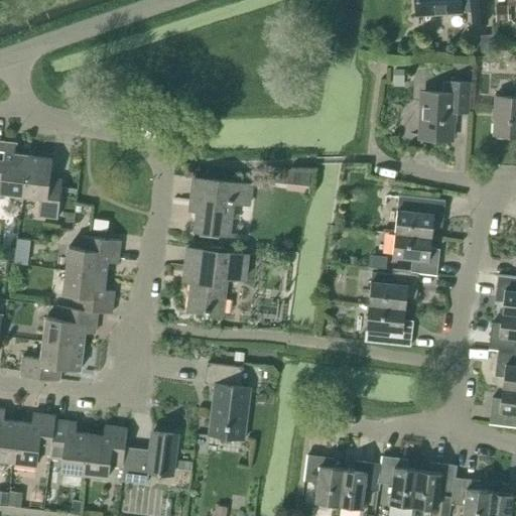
[(416,0),(418,15),(472,12),(473,24),(488,23),(487,0),(416,0)]
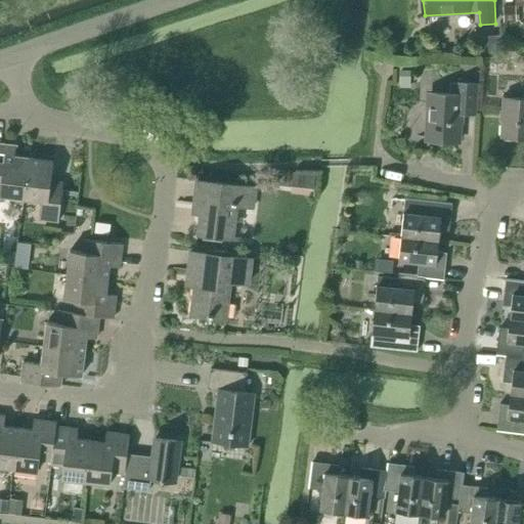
[(517,22),(517,5),(503,6),(504,22),(517,22)]
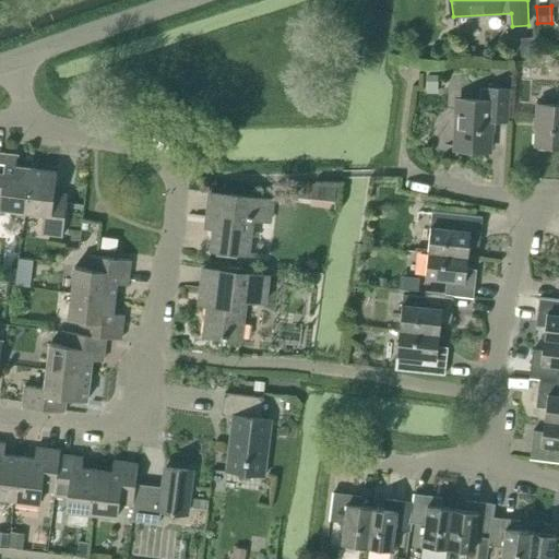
[(521,55),(537,54),(535,37),(520,39),(521,55)]
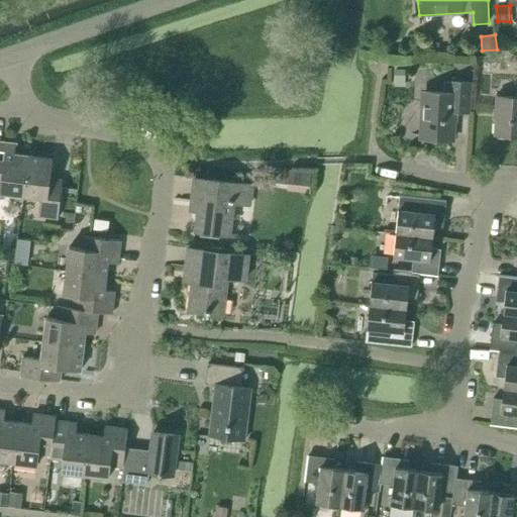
[(396,69),(395,87),(405,87),(406,70),(396,69)]
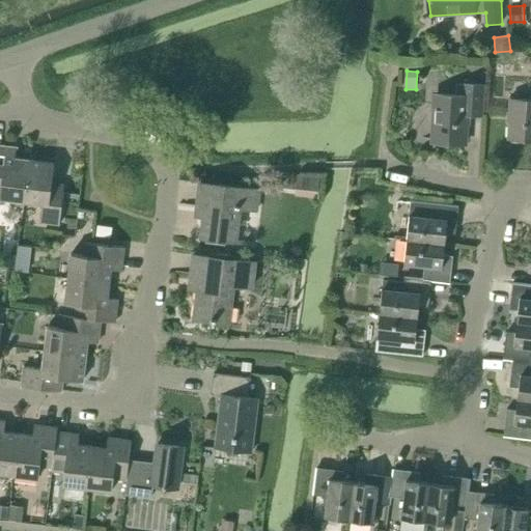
[(431,139),(466,140),(467,114),(482,115),(484,84),(456,83),(455,99),(435,96),(431,139)]
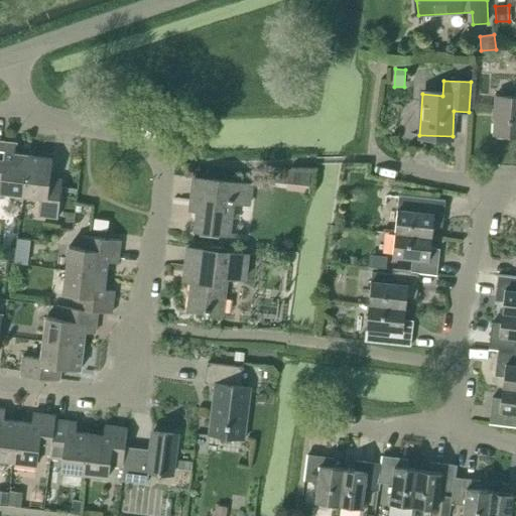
[(515,96),(497,96),(495,135),(515,135),(515,96)]
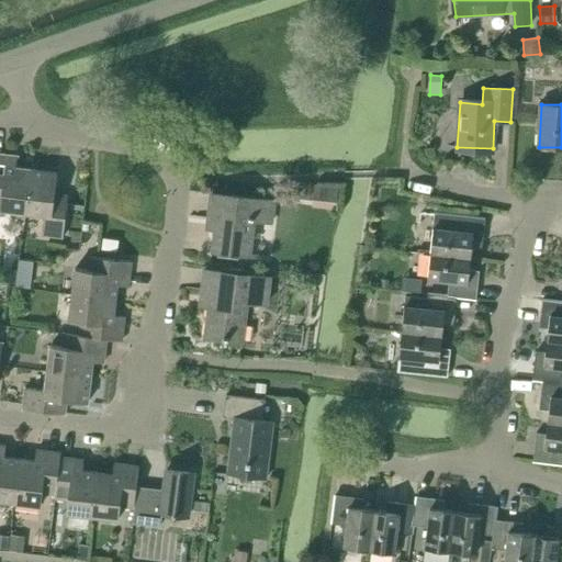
[(0,210),(26,213),(32,169),(17,167),(18,158),(18,156),(0,154),(0,210)]
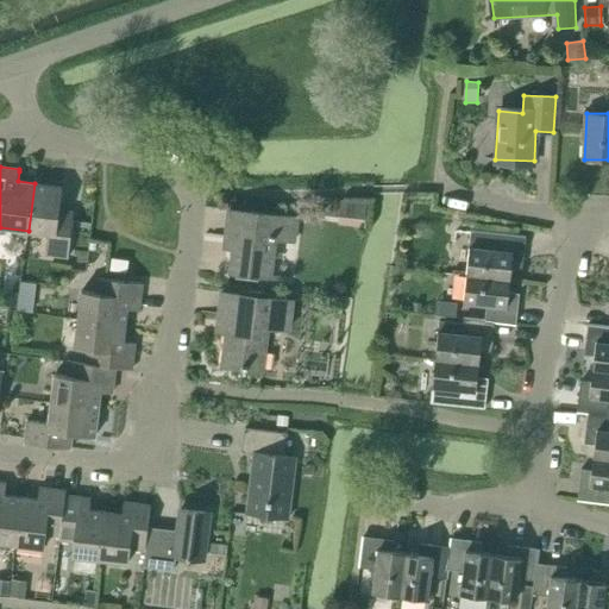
[(62,187),(35,183),(29,231),(49,233),(45,255),(69,257),(74,220),(74,212),(60,211),(62,187)]
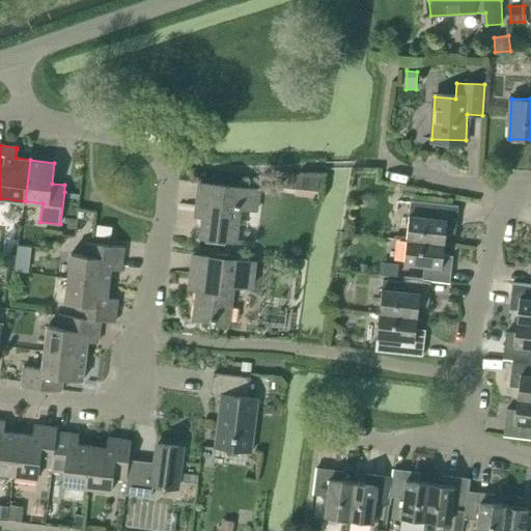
[(303,190),(305,175),(297,174),(296,189),(303,190)]
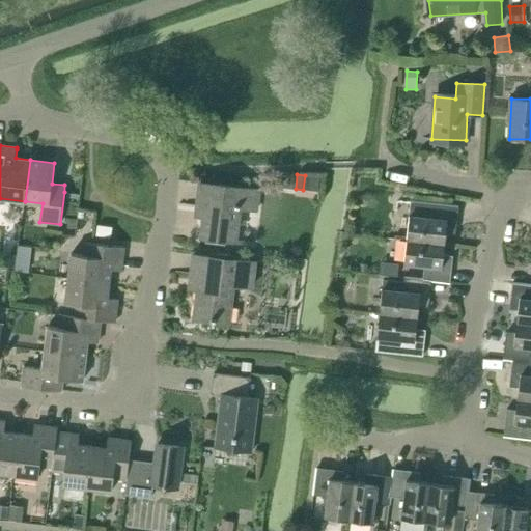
[(200,183),(199,192),(197,206),(205,206),(201,236),(236,242),(236,243),(253,246),(254,241),(236,239),(241,208),(257,211),(259,191),(259,190),(200,183)]
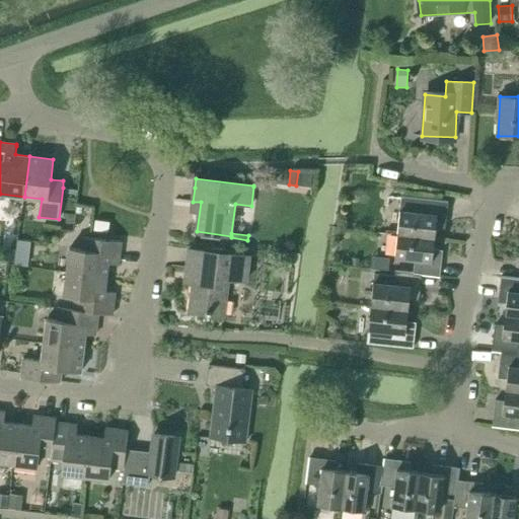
[(401,197),(397,233),(435,238),(436,226),(445,228),(448,203),(448,202),(423,199),(401,197)]
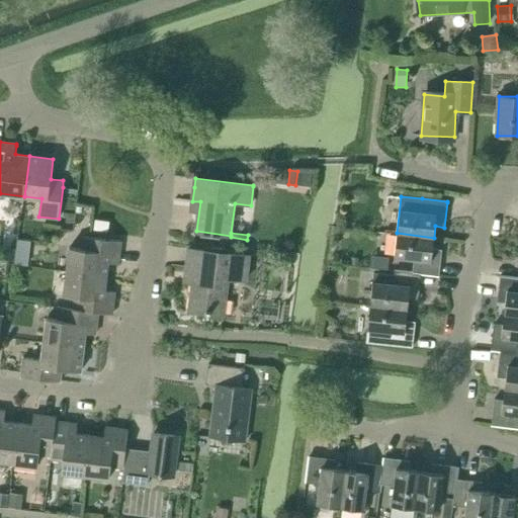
[(95,220),(94,230),(108,232),(109,222),(95,220)]
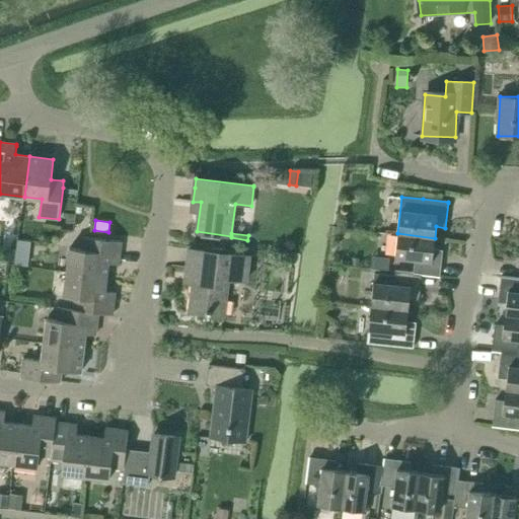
[(397,233),(395,257),(415,260),(414,273),(422,274),(440,276),(443,250),(434,248),(435,238),(397,233)]
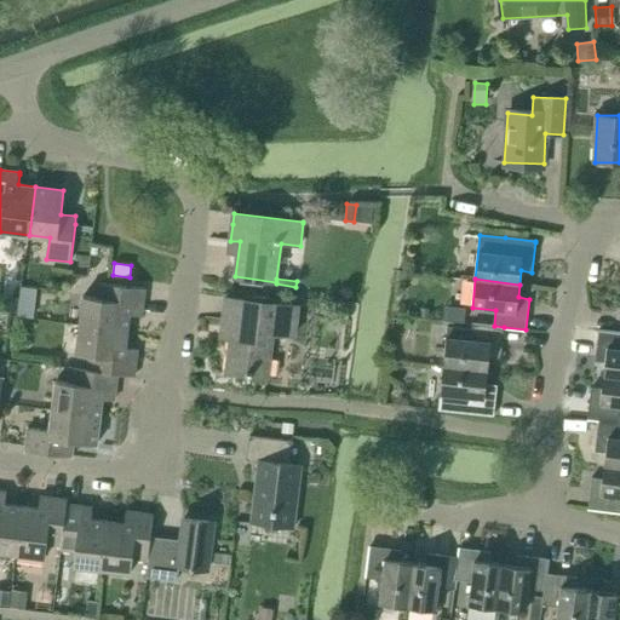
[(84,296),(80,325),(128,331),(130,314),(142,315),(145,288),(99,282),(97,297),(84,296)]
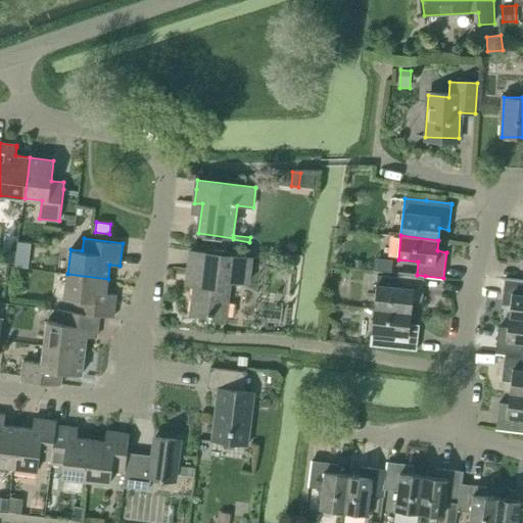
[(17,251),(17,254),(29,255),(31,244),(18,242),(17,251)]
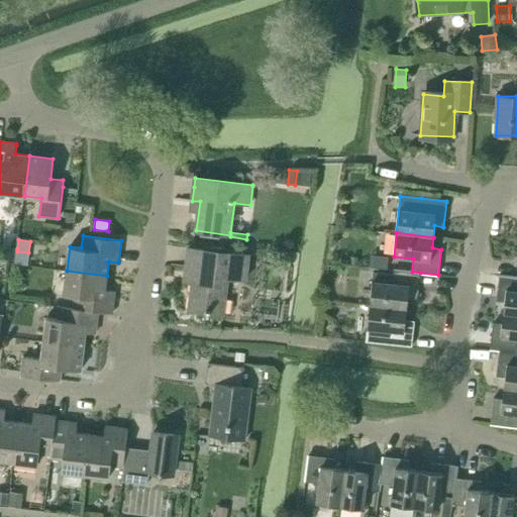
[(5,246),(3,260),(15,262),(17,251),(17,248),(5,246)]
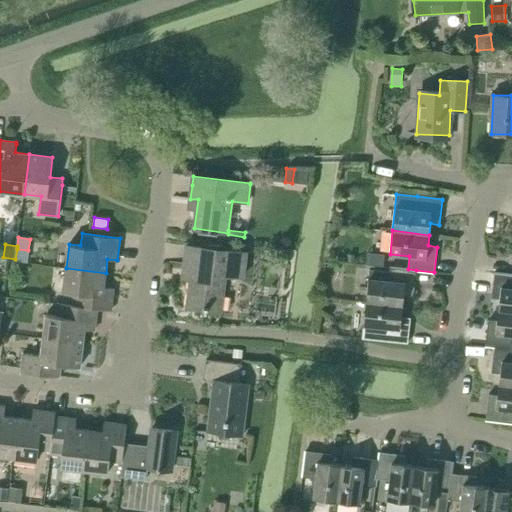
[(187,245),(183,277),(191,279),(187,307),(221,311),(225,275),(243,277),(246,252),(187,245)]
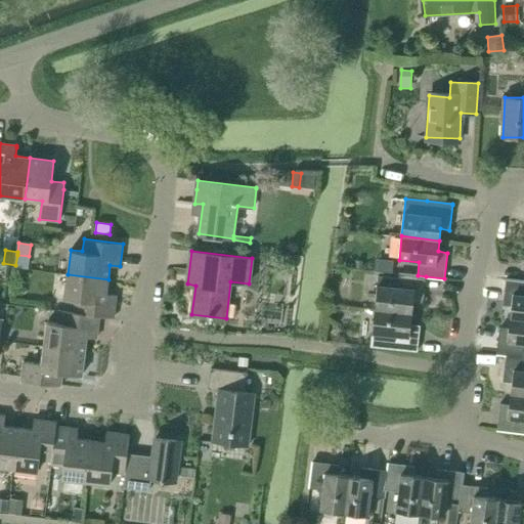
[(426,276),(418,275),(399,273),(399,277),(379,275),(378,285),(375,308),(412,312),(413,301),(423,302),(426,276)]
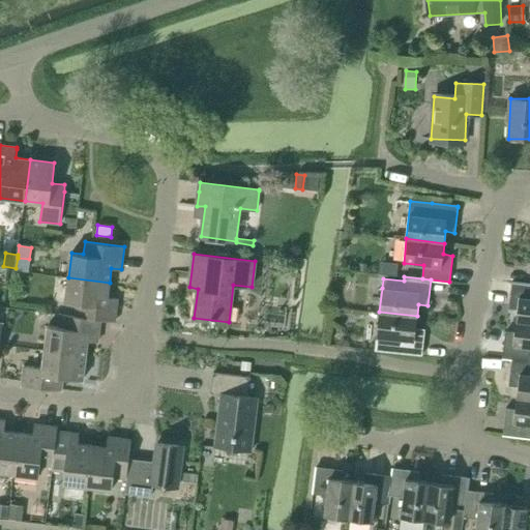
[(118,298),(108,297),(110,283),(68,277),(65,302),(77,303),(76,316),(100,319),(100,320),(115,321),(118,298)]
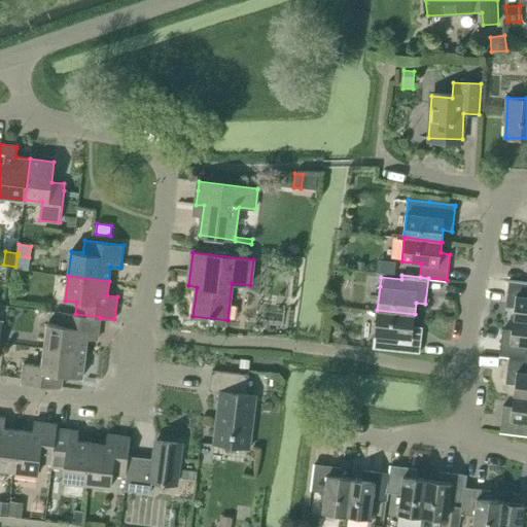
[(515,308),(514,319),(526,320),(526,282),(508,280),(505,307),(515,308)]
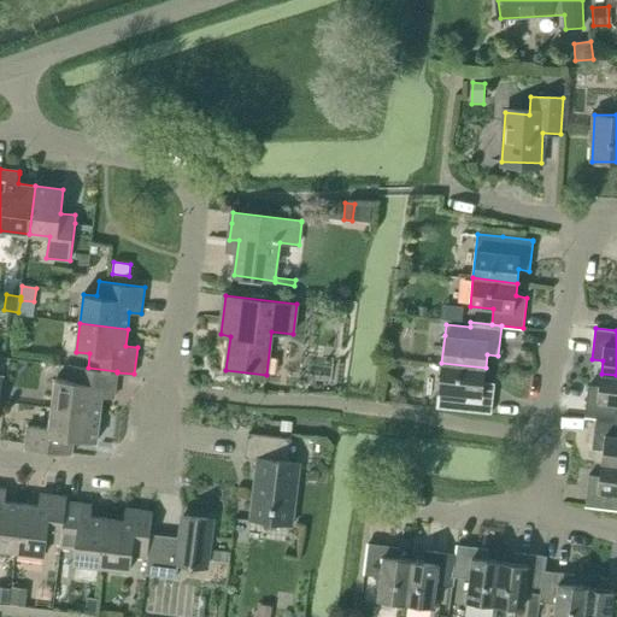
[(495,382),(485,382),(486,368),(441,363),(436,407),(492,413),(495,382)]
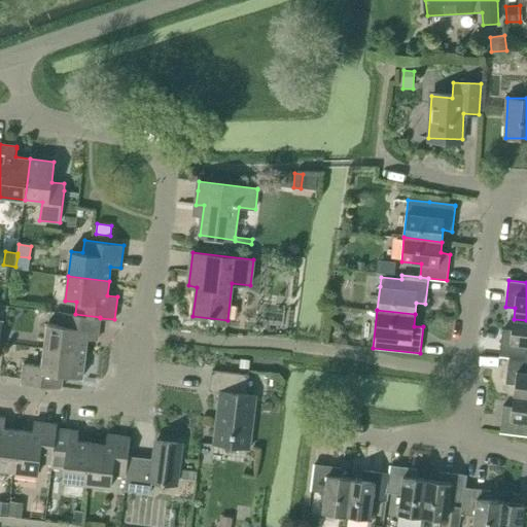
[(97,340),(100,318),(100,317),(75,314),(61,312),(60,325),(47,323),(44,348),(85,353),(86,339),(97,340)]
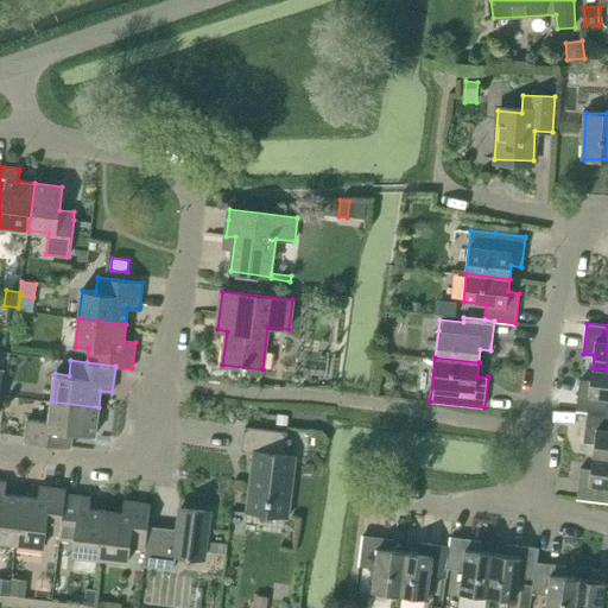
[(607,410),(607,369),(593,368),(590,381),(580,380),(576,410),(588,412),(588,411),(607,415),(607,413),(607,411),(607,410)]
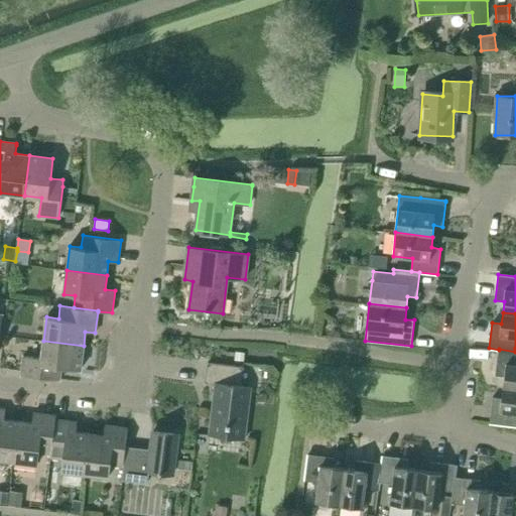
[(81,370),(84,346),(43,341),(41,358),(23,356),(22,370),(21,375),(59,380),(60,368),(81,370)]
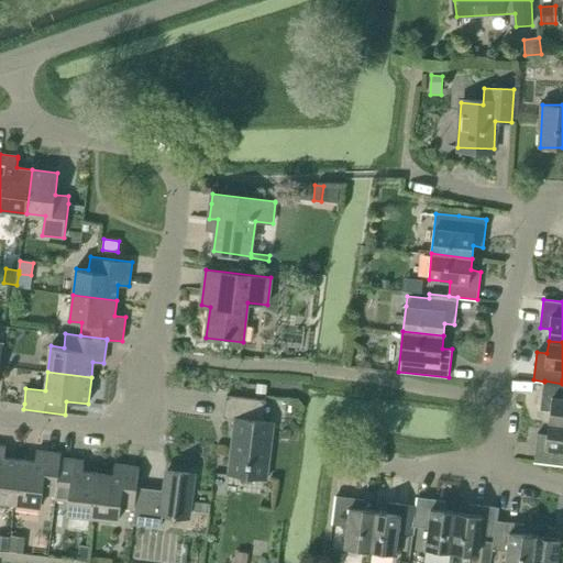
[(541,409),(550,410),(549,422),(562,423),(562,383),(562,384),(544,381),(544,382),(541,409)]
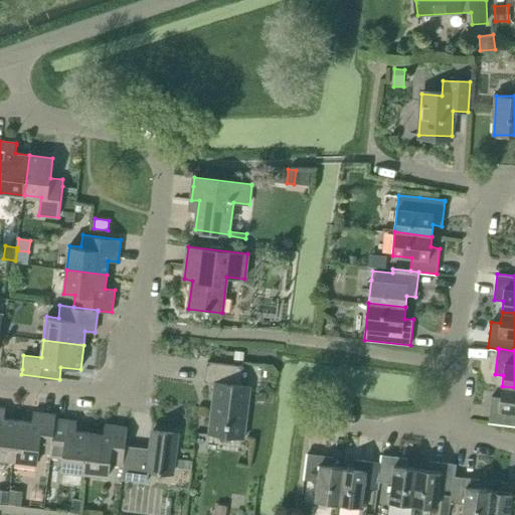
[(243,366),(207,362),(205,381),(215,382),(209,435),(243,439),(250,386),(240,385),(243,366)]
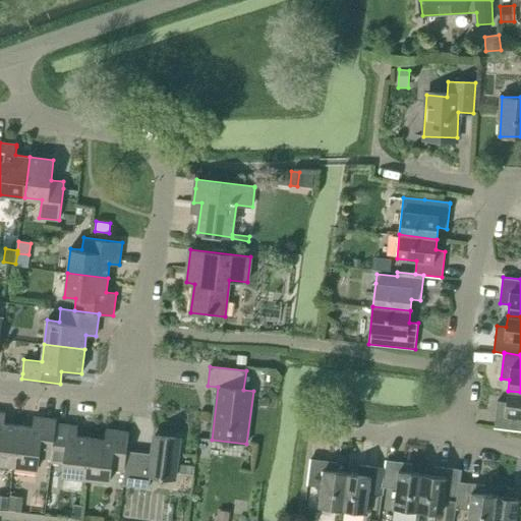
[(495,427),(520,429),(520,392),(508,391),(507,402),(498,401),(495,425),(495,427)]
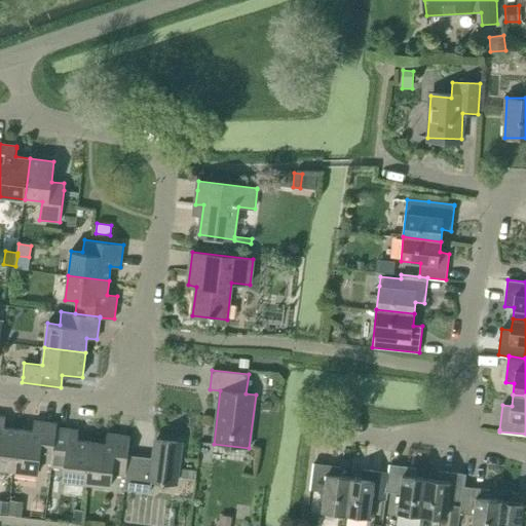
[(0,467),(14,470),(19,429),(4,427),(6,417),(0,416),(0,467)]
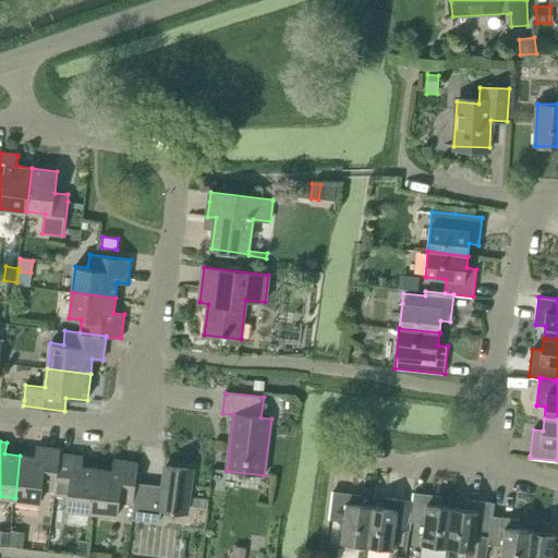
[(41,501),(43,489),(56,490),(60,453),(61,449),(37,446),(35,457),(20,456),(15,498),(41,501)]
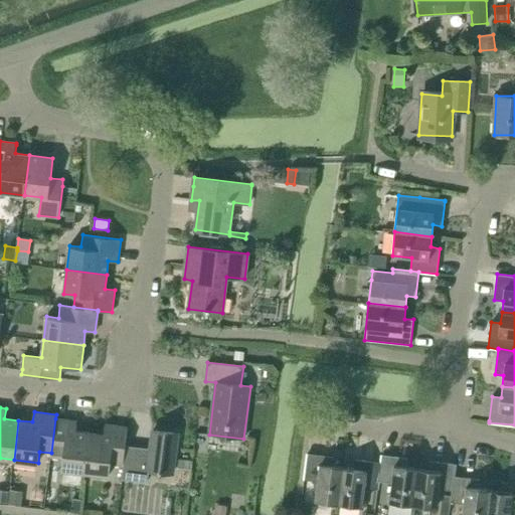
[(62,458),(61,470),(86,473),(90,433),(75,431),(76,421),(55,418),(51,453),(50,457),(62,458)]
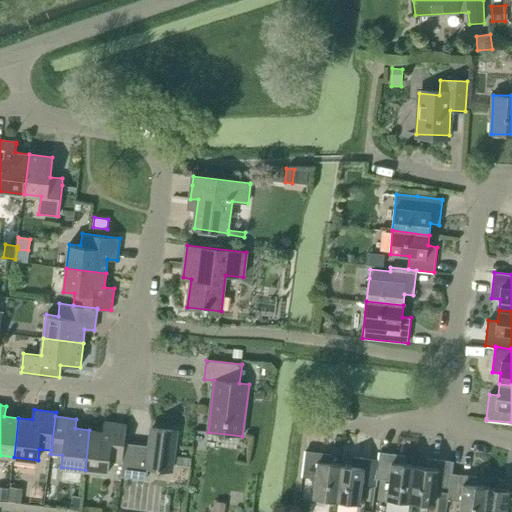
[(85,470),(108,473),(110,461),(122,463),(126,424),(104,422),(103,432),(89,430),(85,470)]
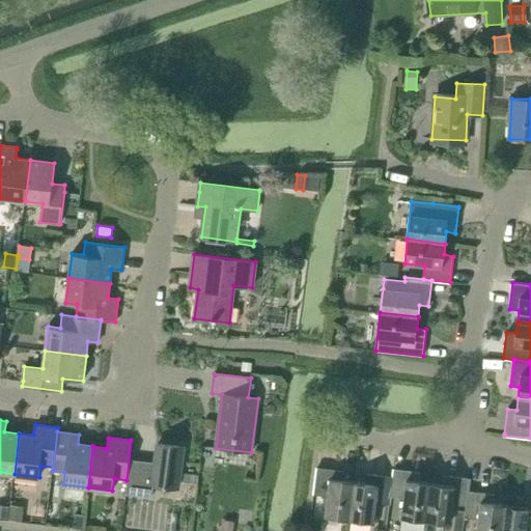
[(141,465),(137,495),(151,497),(154,485),(177,488),(183,446),(158,443),(155,466),(141,465)]
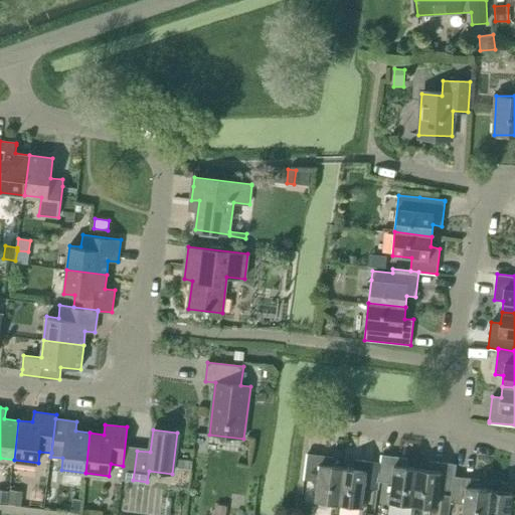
[(318,481),(315,501),(338,504),(343,467),(332,466),(334,457),(309,454),(308,454),(304,479),(318,481)]
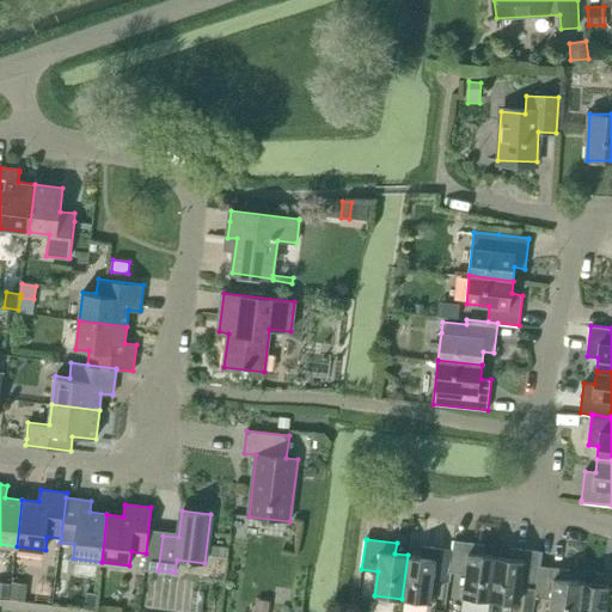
[(450,571),(451,571),(466,573),(463,597),(490,600),(496,556),(483,555),(484,544),(454,540),(453,550),(450,571)]
